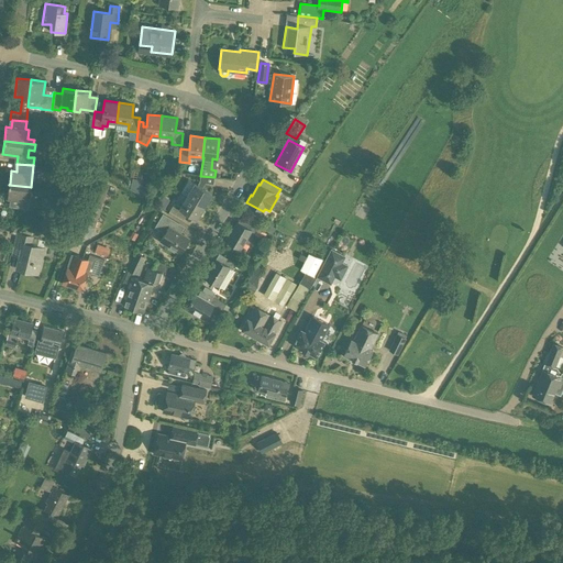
[(97,231),(100,222),(97,221),(109,186),(97,181),(78,233),(90,238),(94,230),(97,231)]
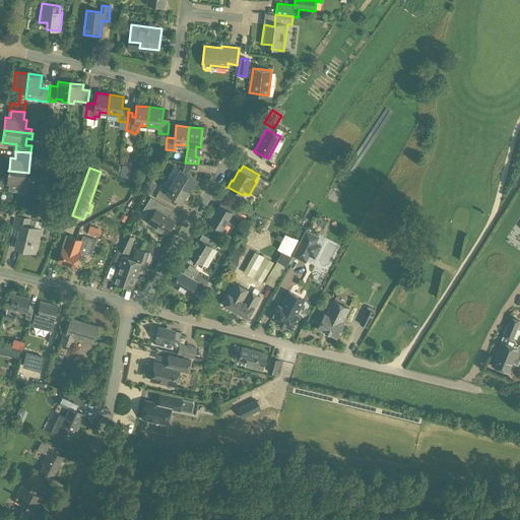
[(173,181),(189,190),(196,179),(180,169),(173,181)]
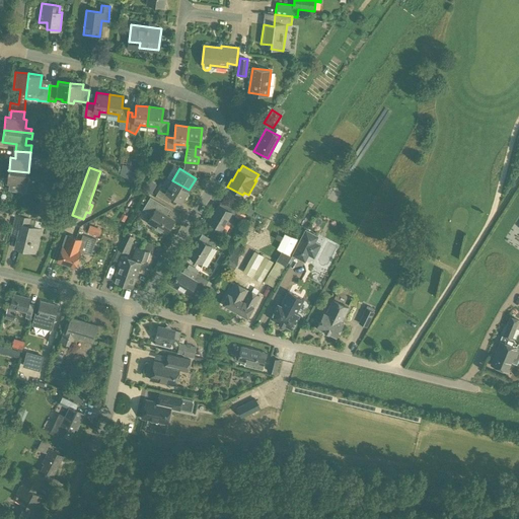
[(8,191),(26,193),(28,172),(8,170),(7,182),(9,182),(8,191)]
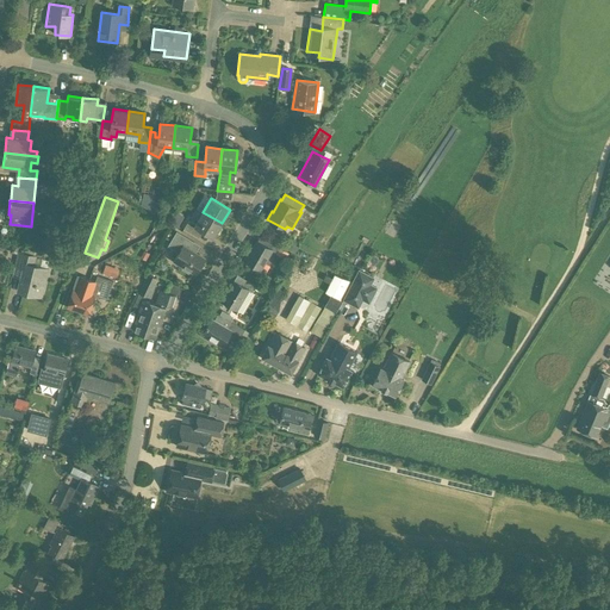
[(195,224),(190,221),(184,230),(197,237),(201,230),(213,237),(222,223),(203,212),(195,224)]
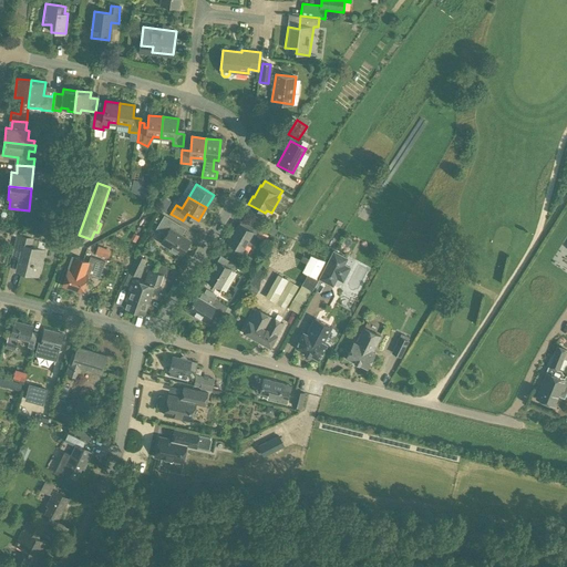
[(369,218),(372,207),(361,203),(358,215),(369,218)]
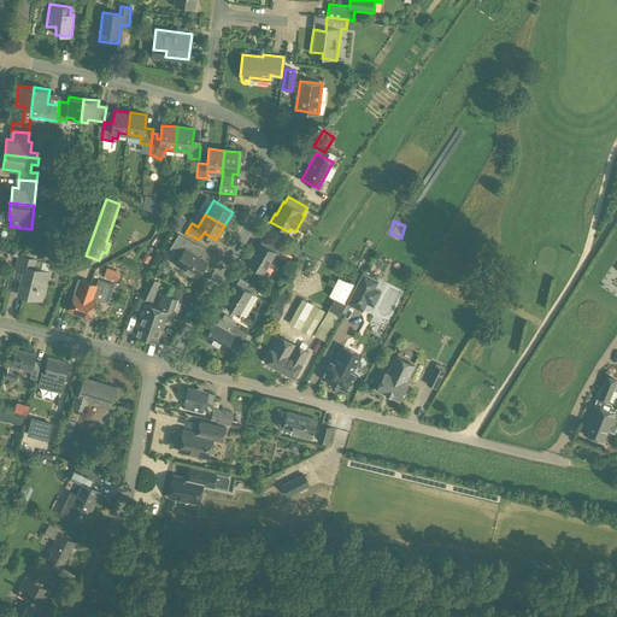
[(198,277),(207,262),(192,252),(195,245),(178,235),(170,248),(181,256),(176,264),(186,270),(184,272),(192,276),(193,274),(198,277)]
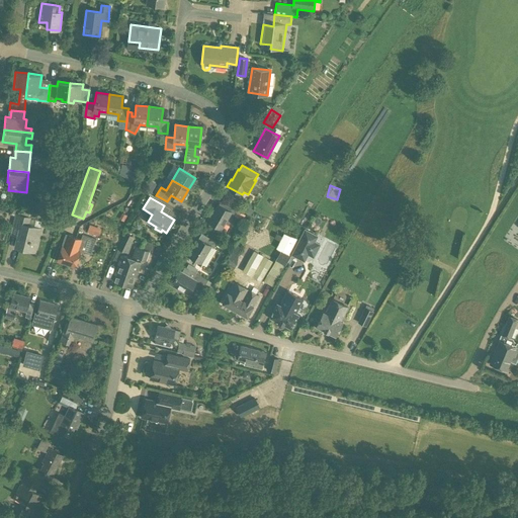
[(222,199),(219,204),(218,204),(211,214),(210,213),(206,221),(222,230),(231,212),(234,214),(237,209),(222,199)]
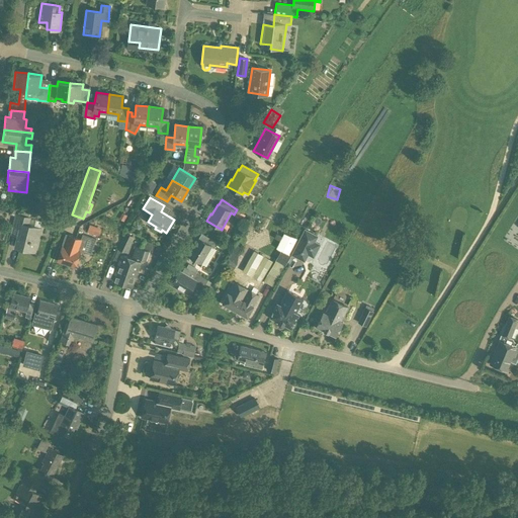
[(34,252),(40,228),(27,225),(29,218),(17,214),(13,230),(19,232),(15,247),(34,252)]
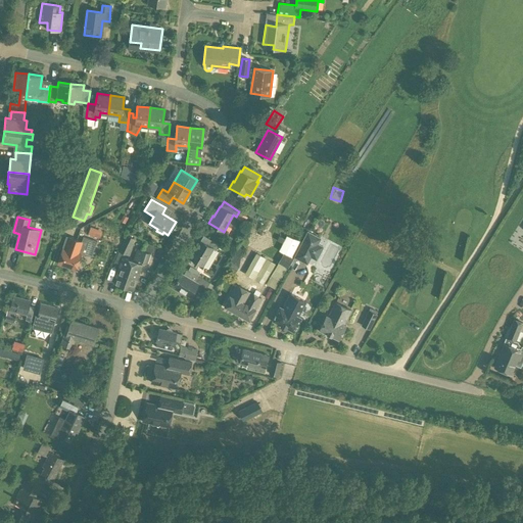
[(102,231),(96,229),(94,237),(100,239),(102,231)]
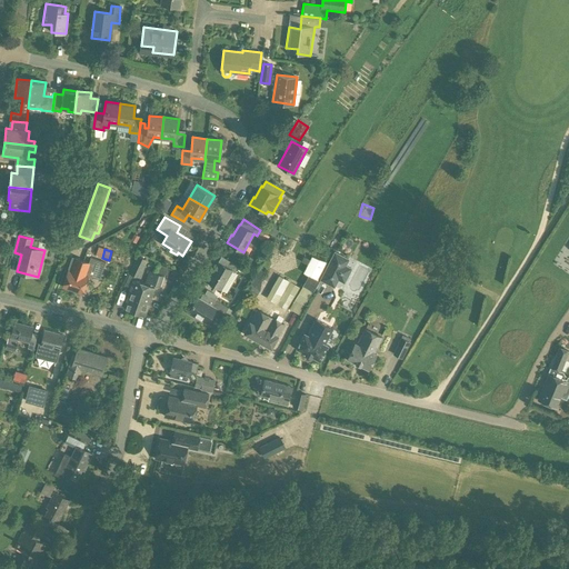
[(349,259),(335,251),(319,280),(333,288),(338,280),(343,283),(351,268),(346,266),(349,259)]
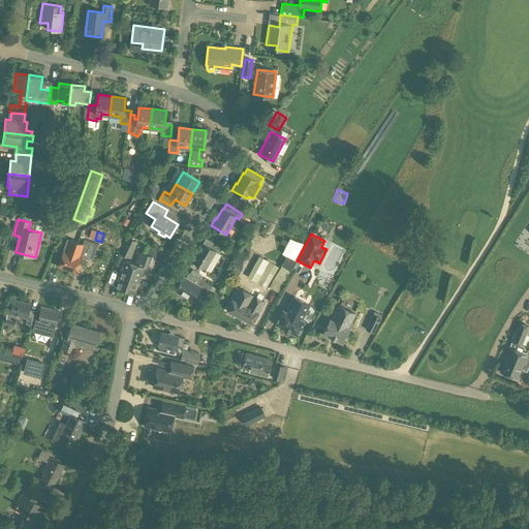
[(290,236),(283,252),(297,258),(305,243),(290,236)]
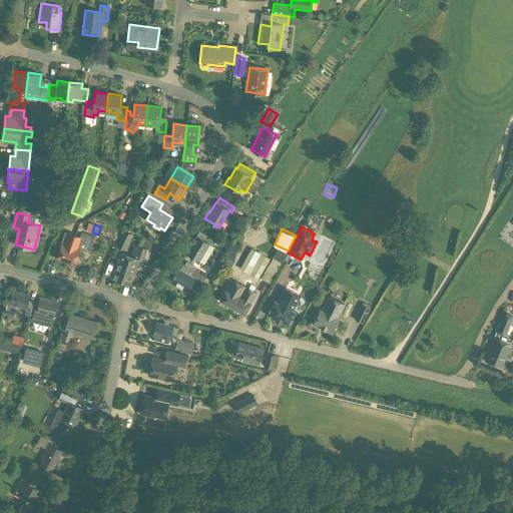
[(124,250),(132,233),(124,230),(116,246),(124,250)]
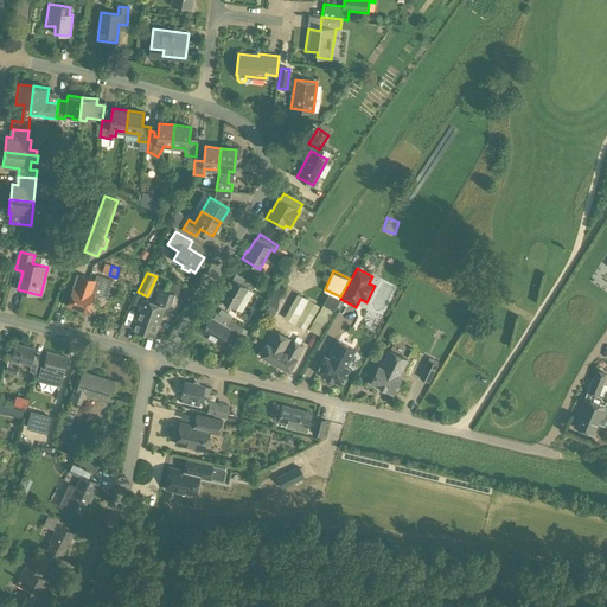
[(80,298),(76,310),(88,313),(94,295),(106,299),(113,280),(96,274),(95,280),(91,288),(87,286),(82,298),(80,298)]
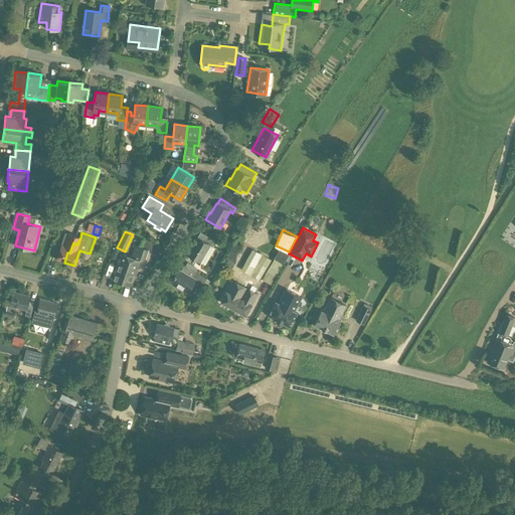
[(200,232),(197,236),(196,236),(190,246),(189,246),(185,252),(200,262),(210,245),(212,247),(215,241),(200,232)]
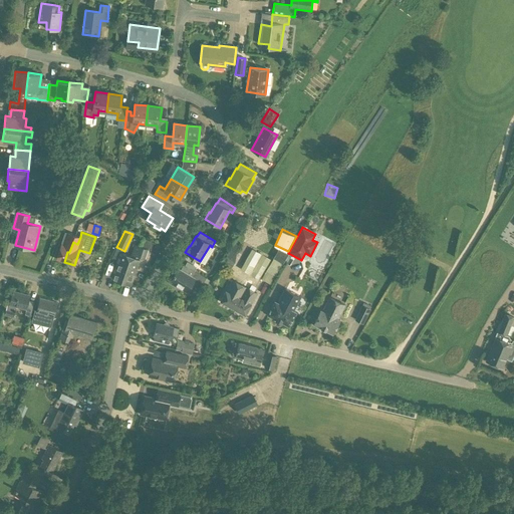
[(77,244),(80,237),(67,233),(63,245),(61,244),(56,259),(64,262),(67,252),(69,252),(73,242),(77,244)]
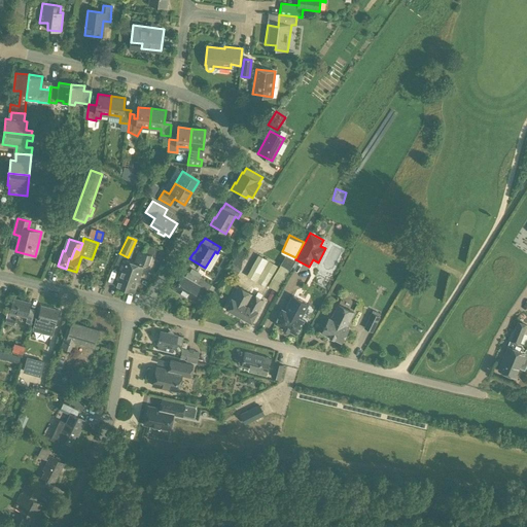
[(241,258),(245,251),(240,248),(236,256),(241,258)]
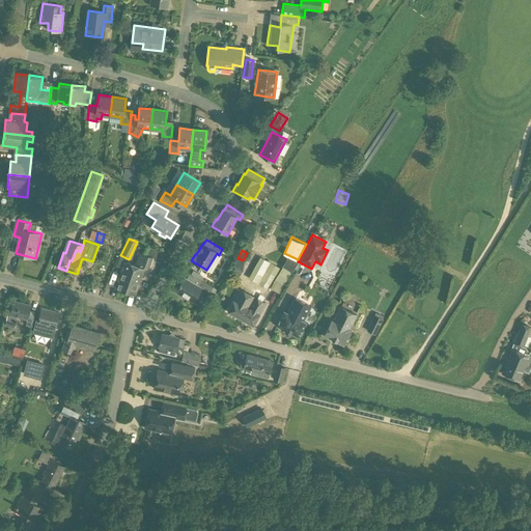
[(136,264),(127,291),(135,295),(144,268),(142,268),(143,264),(149,267),(152,257),(139,252),(135,264),(136,264)]
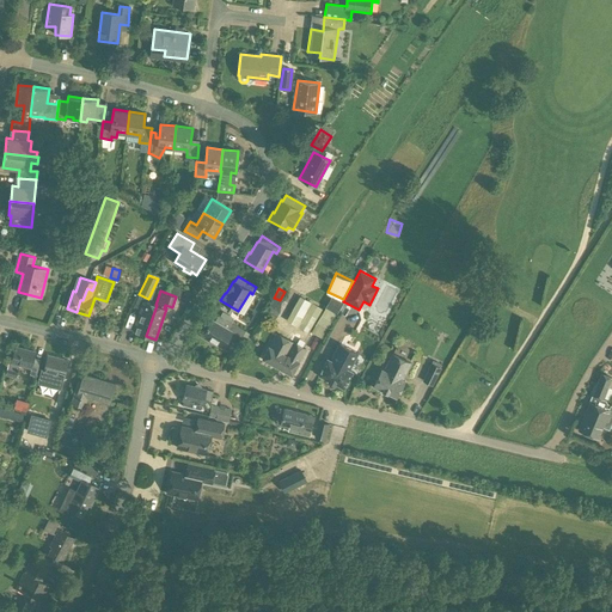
[(322,338),(343,303),(332,295),(325,307),(326,307),(311,331),(322,338)]
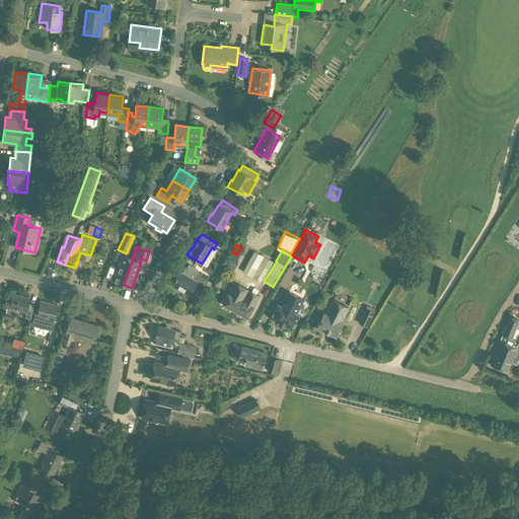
[(262,282),(273,262),(254,251),(243,272),(262,282)]
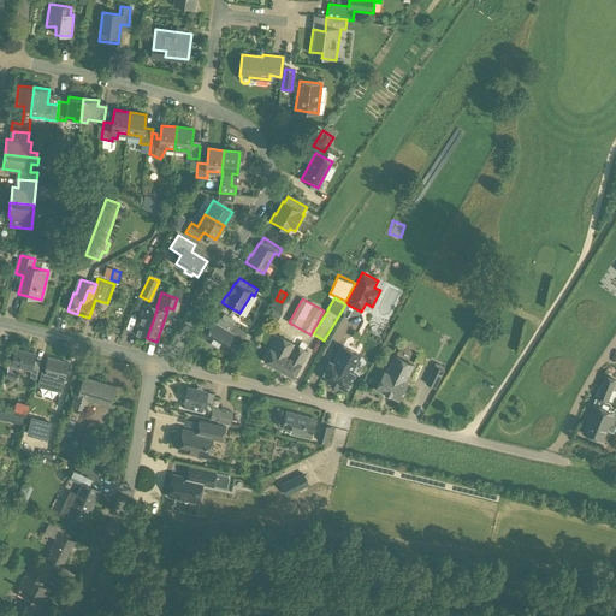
[(158,307),(157,307),(144,303),(134,333),(147,338),(158,307)]
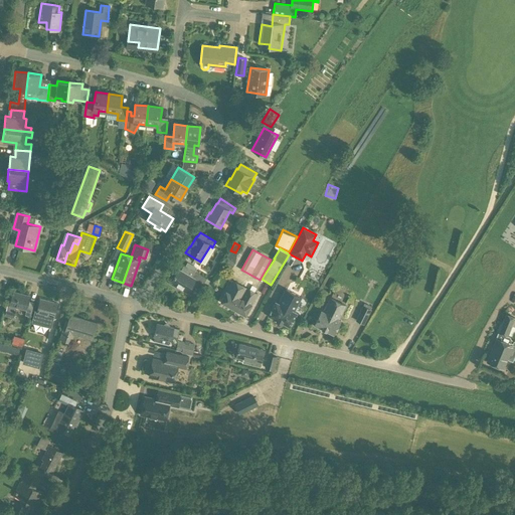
[(231,270),(235,263),(226,258),(222,266),(231,270)]
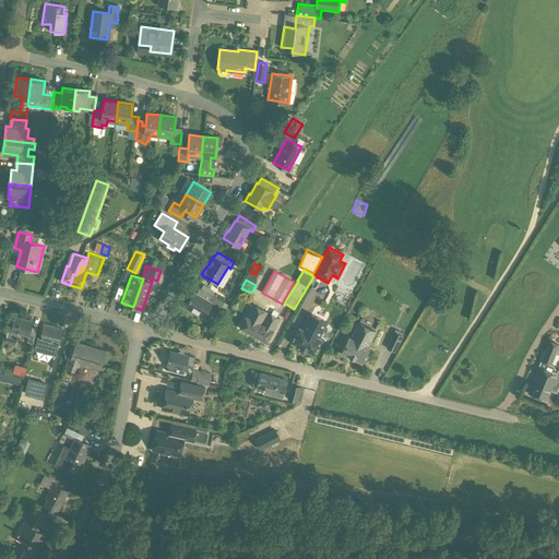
[(207,300),(193,292),(189,300),(188,299),(183,307),(191,311),(191,310),(203,318),(212,304),(221,308),(224,302),(211,295),(207,300)]
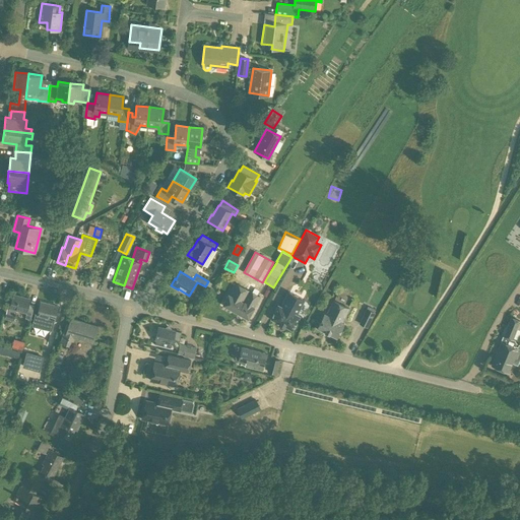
[(248,318),(254,307),(259,297),(235,283),(229,294),(223,305),(248,318)]
